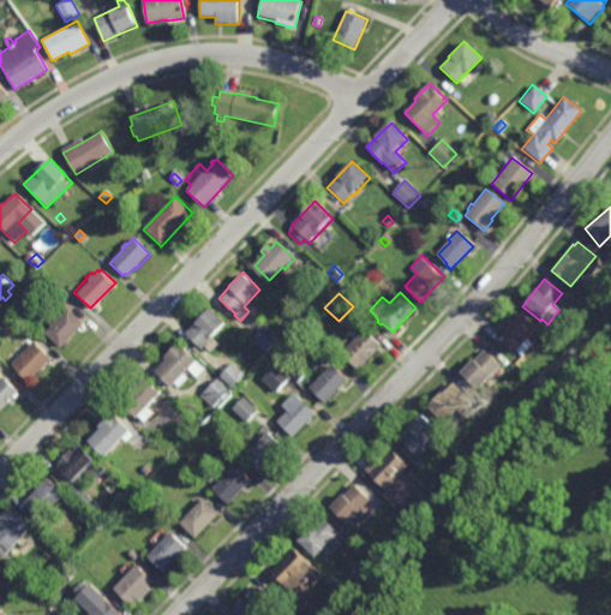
[(610,315),(607,320),(597,311),(604,303),(610,308),(610,315)]
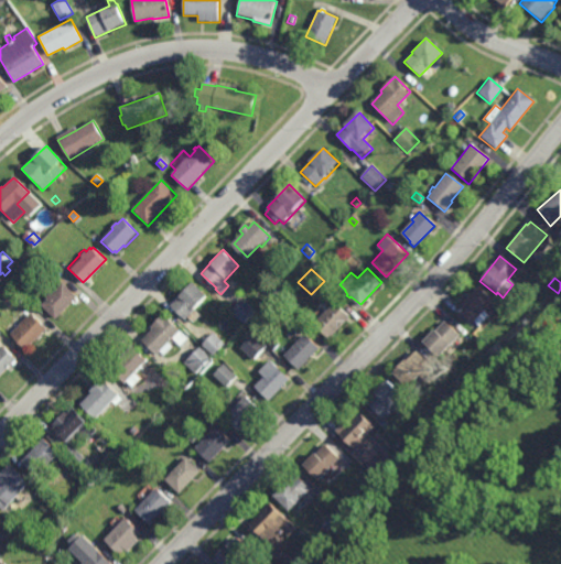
[(194,321),(189,315),(185,318),(170,304),(194,279),(208,292),(195,306),(202,313),(194,321)]
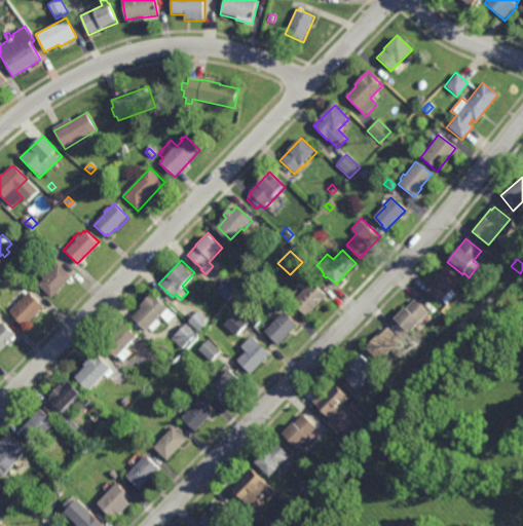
[(6,272),(0,267),(0,265),(4,261),(10,267),(6,272)]
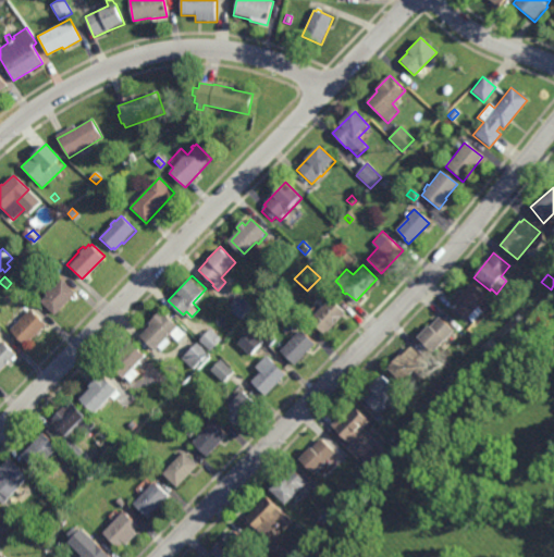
[(76,291),(53,314),(39,300),(45,294),(42,292),(47,287),(49,289),(51,286),(48,283),(54,276),(58,280),(61,276),(76,291)]
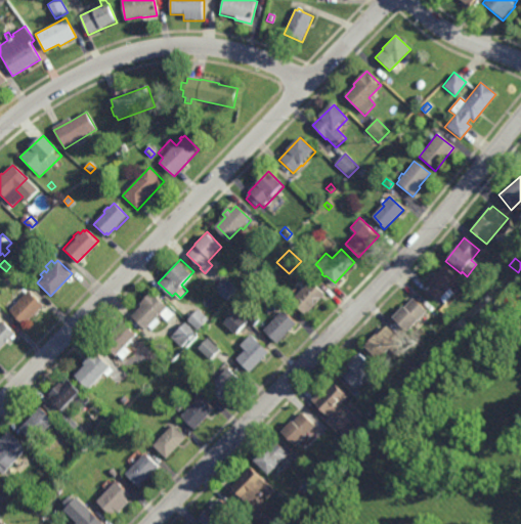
[(443,301),(438,297),(437,298),(424,288),(442,267),(457,279),(448,288),(452,291),(443,301)]
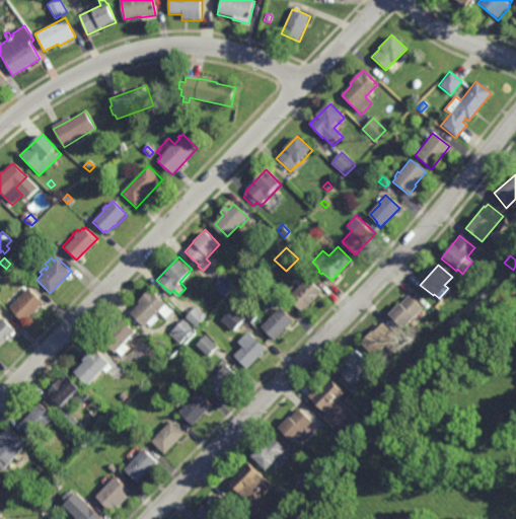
[(302,311),(288,297),(292,292),(285,286),(300,270),(322,290),(302,311)]
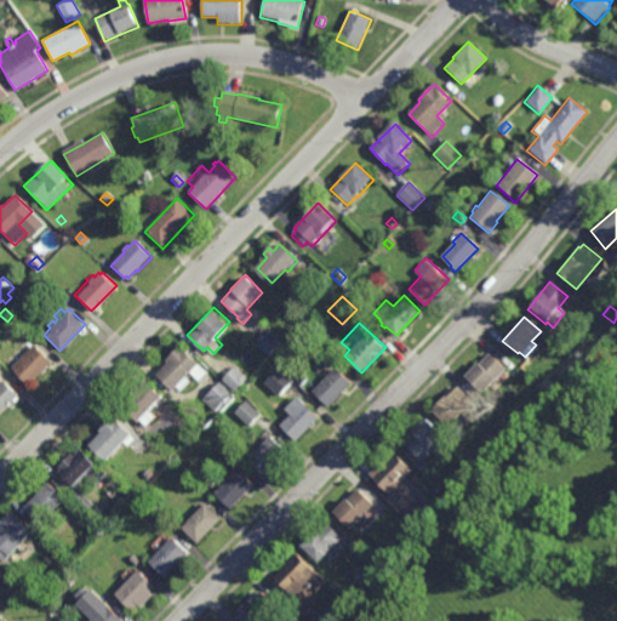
[(267,355),(253,342),(267,328),(280,340),(267,355)]
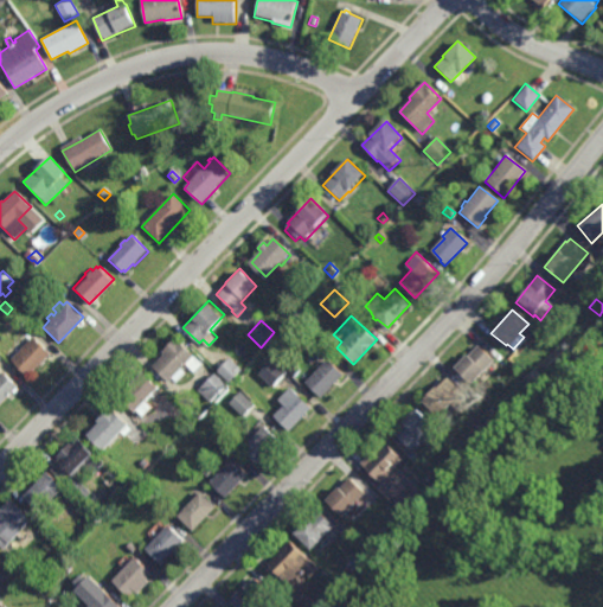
[(38,368),(37,366),(31,372),(30,371),(25,376),(8,359),(31,334),(49,352),(44,357),(46,359),(38,368)]
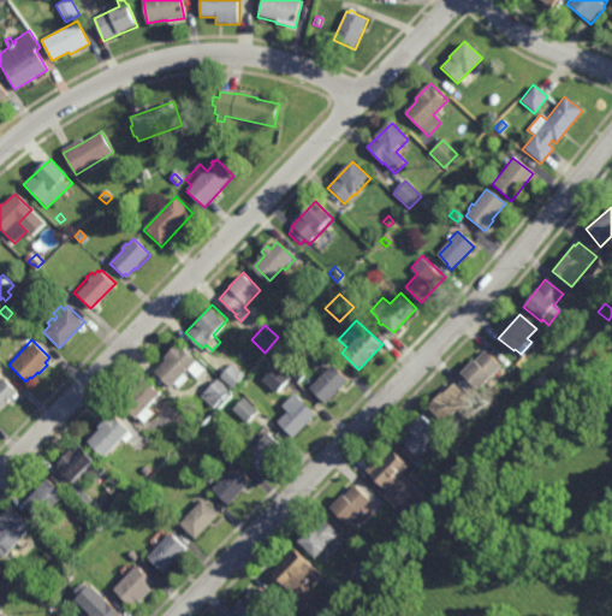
[(196,377),(188,369),(184,373),(188,377),(179,385),(174,381),(170,386),(154,372),(167,357),(164,355),(179,341),(182,343),(182,344),(197,359),(196,360),(203,368),(196,377)]
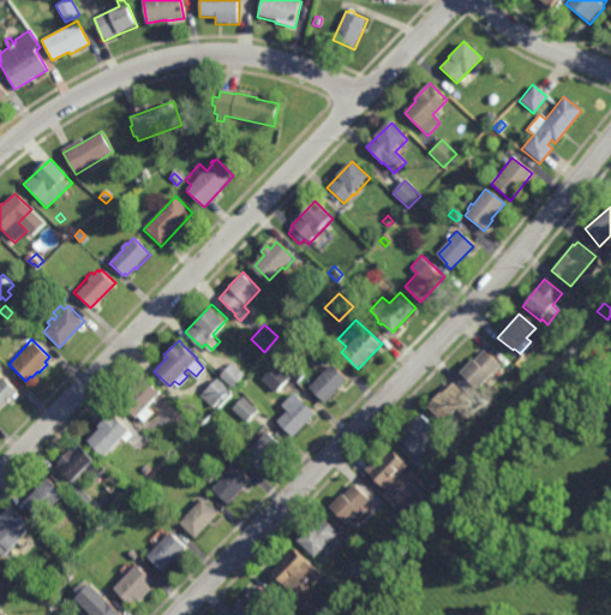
[(501,363),(499,365),(504,369),(495,381),(489,376),(479,387),(461,371),(474,356),(475,357),(485,347),(501,363)]
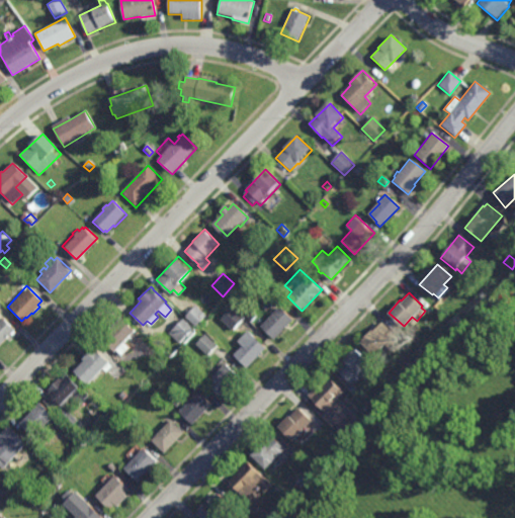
[(216,307),(209,300),(213,295),(220,301),(216,307)]
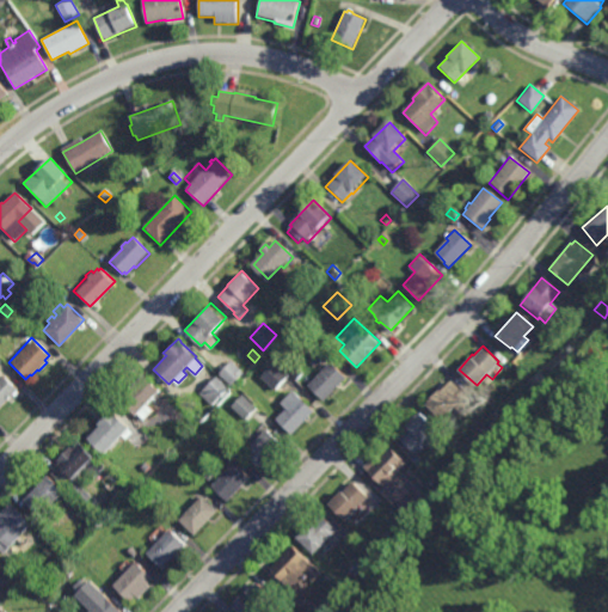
[(274,390),(258,375),(268,365),(262,359),(266,354),(288,374),(274,390)]
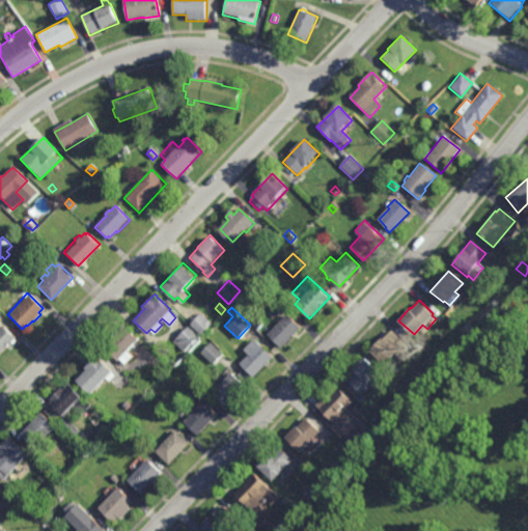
[(199,335),(188,324),(199,311),(211,323),(199,335)]
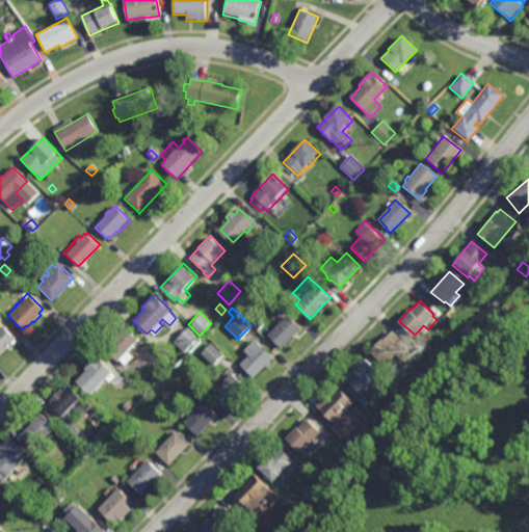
[(282,347),(267,335),(287,313),(301,326),(282,347)]
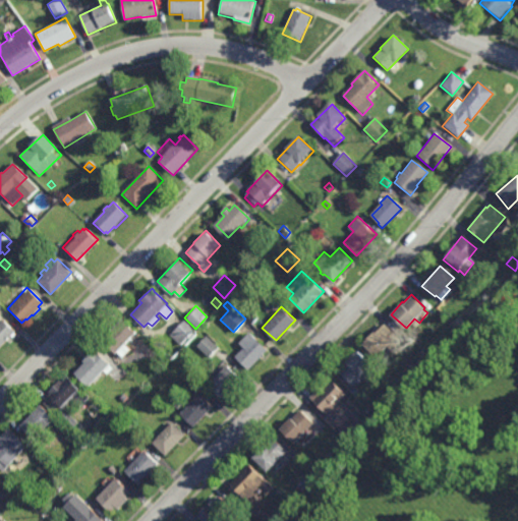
[(461,331),(451,321),(457,314),(467,325),(461,331)]
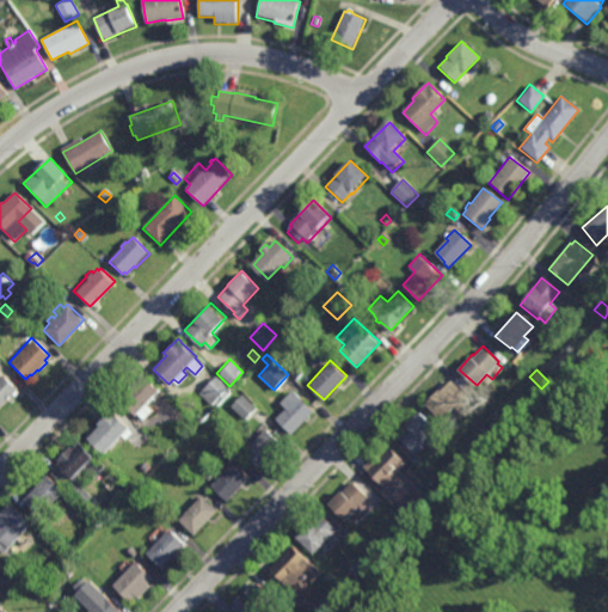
[(17,387),(14,390),(17,392),(13,396),(11,393),(0,404),(0,373),(1,372),(17,387)]
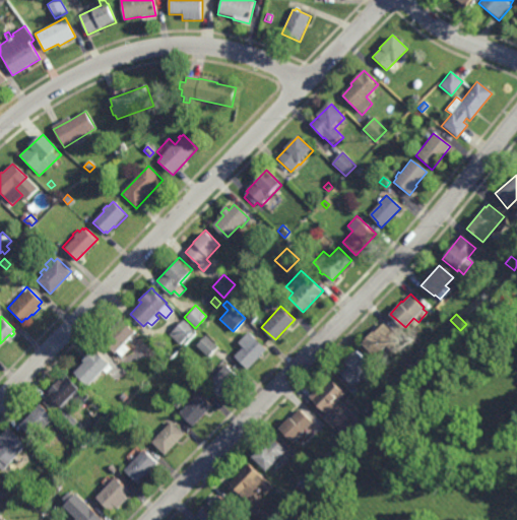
[(122,355),(117,350),(114,352),(101,338),(123,317),(136,331),(124,342),(130,347),(122,355)]
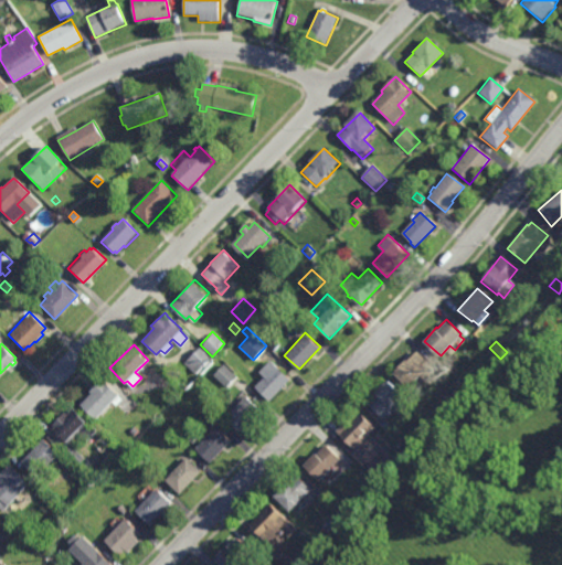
[(204,368),(202,365),(194,374),(183,363),(199,347),(210,358),(208,361),(210,363),(204,368)]
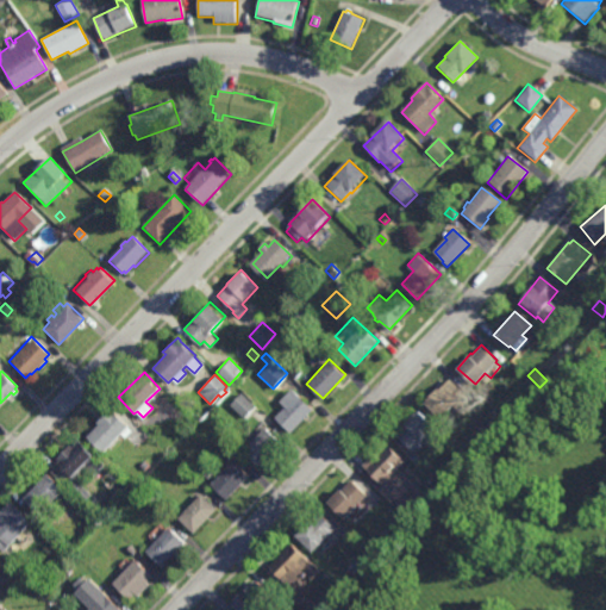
[(470,397),(457,410),(453,405),(441,417),(424,400),(439,385),(441,386),(450,377),(470,397)]
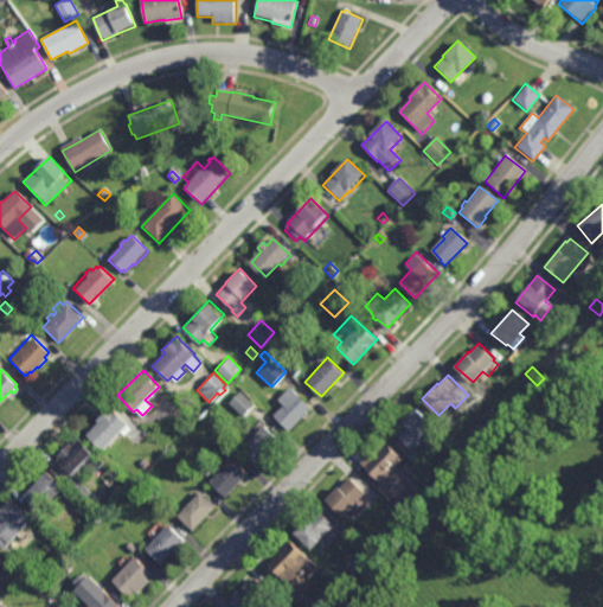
[(288,430),(273,415),(282,404),(277,398),(290,385),(310,407),(288,430)]
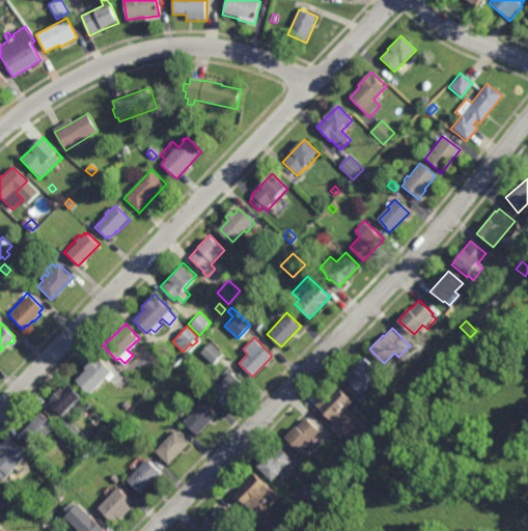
[(212,364),(199,352),(210,341),(222,354),(212,364)]
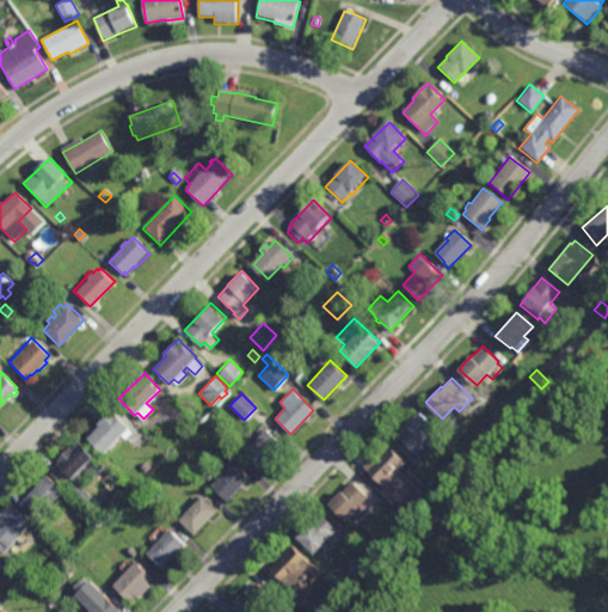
[(514,417),(508,411),(511,405),(519,412),(514,417)]
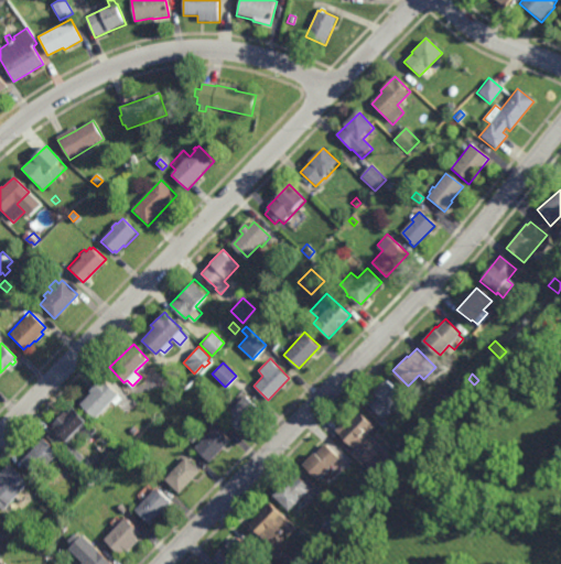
[(114,405),(110,402),(95,418),(79,403),(90,391),(88,389),(101,376),(119,393),(117,396),(120,399),(114,405)]
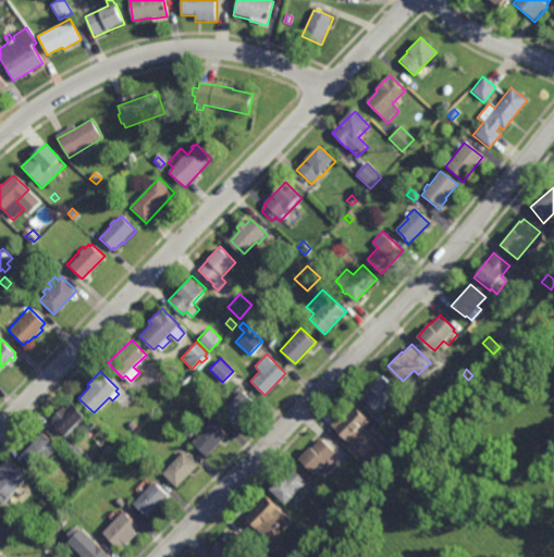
[(401,396),(396,401),(391,396),(379,408),(381,410),(379,412),(372,406),(369,409),(365,405),(367,401),(362,396),(372,386),(371,385),(383,373),(398,388),(397,390),(399,393),(398,394),(401,396)]
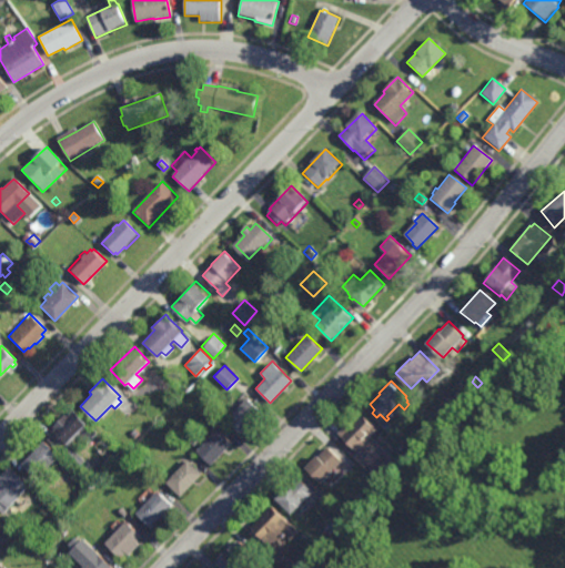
[(240,434),(225,419),(242,402),(241,401),(245,396),(261,412),(240,434)]
